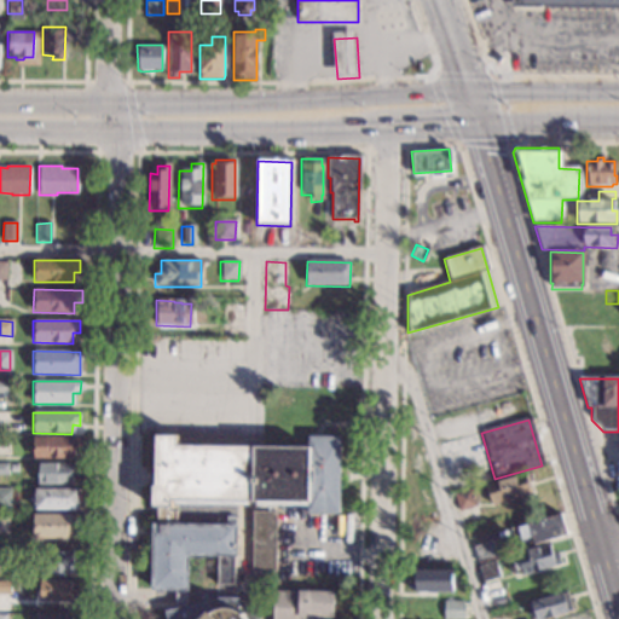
[(173,609),(173,591),(151,591),(150,526),(155,526),(155,508),(150,508),(150,487),(156,487),(155,437),(177,437),(177,449),(261,447),(306,447),(305,437),(337,437),(339,513),(317,514),(317,518),(305,518),(305,502),(275,503),(275,572),(250,572),(250,502),(175,503),(175,525),(224,526),(224,518),(232,518),(232,527),(235,527),(235,557),(231,557),(231,586),(217,586),(215,557),(185,559),(186,590),(184,590),(184,607),(173,609)]
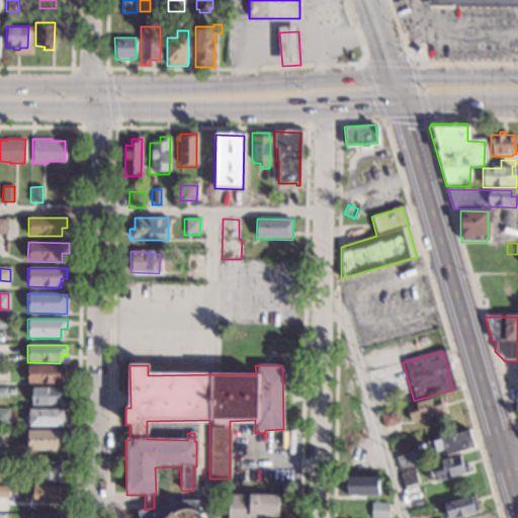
[(66,375),(60,375),(60,384),(27,383),(27,366),(66,367),(66,375)]
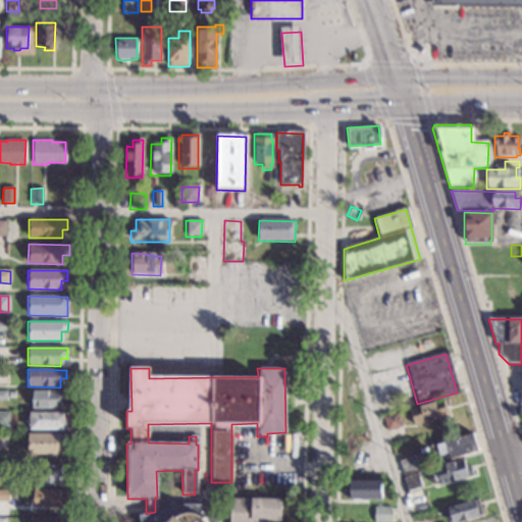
[(65,402),(59,402),(59,409),(31,410),(31,392),(65,392),(65,402)]
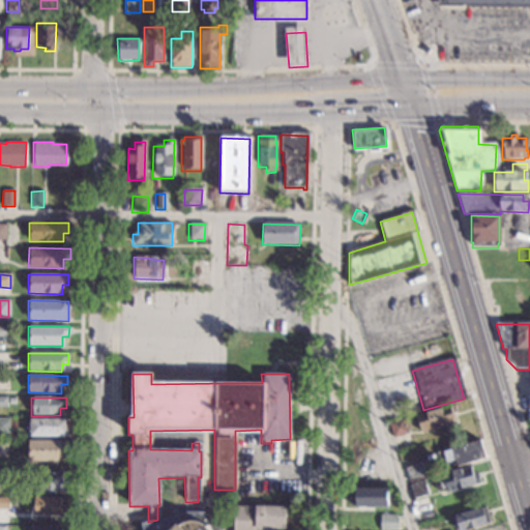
[(453,423),(419,434),(414,416),(448,407),(453,423)]
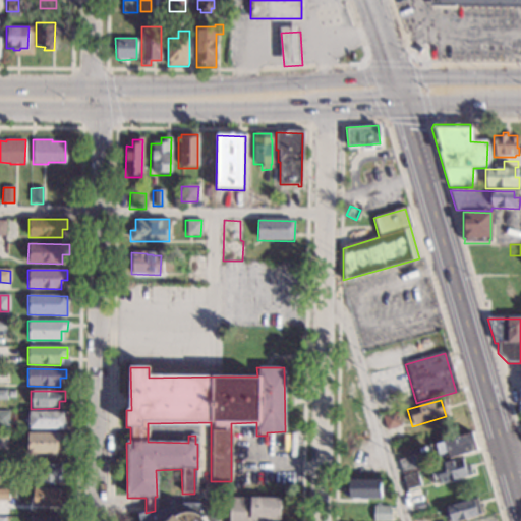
[(8,428),(0,428),(0,410),(7,411),(8,411),(8,428)]
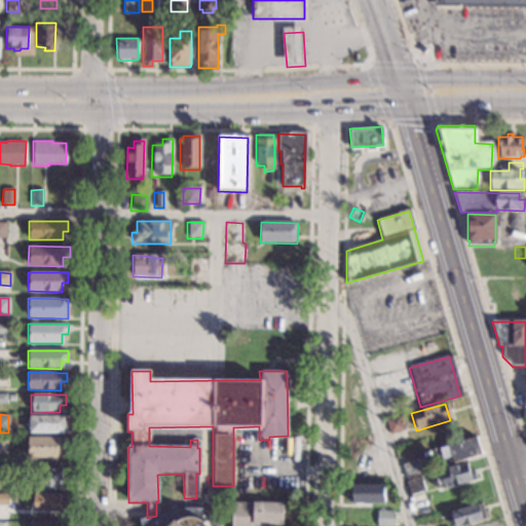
[(67,434),(29,434),(29,430),(28,430),(28,419),(30,419),(30,416),(67,416),(67,434)]
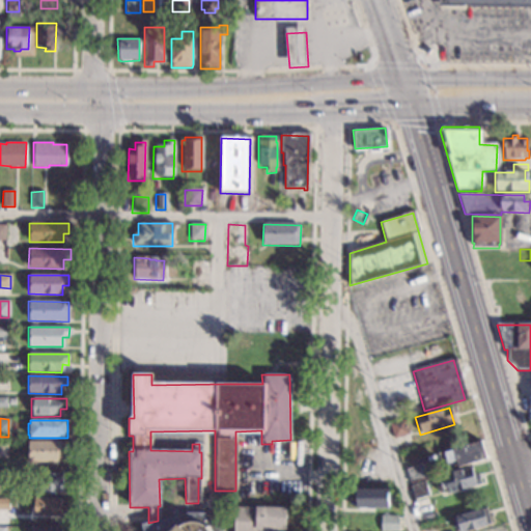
[(408,436),(393,440),(389,425),(403,420),(408,436)]
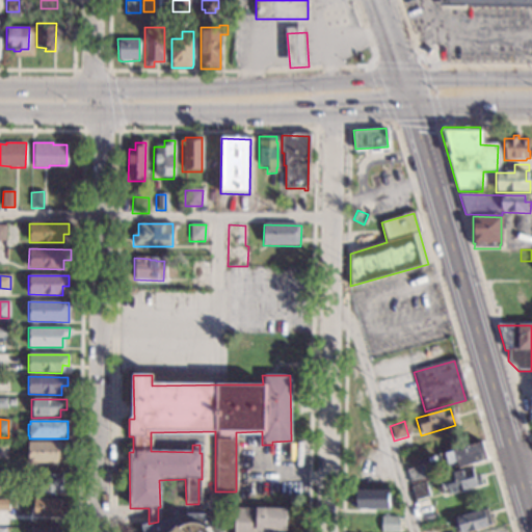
[(68,454),(61,454),(61,463),(28,463),(28,443),(68,444),(68,454)]
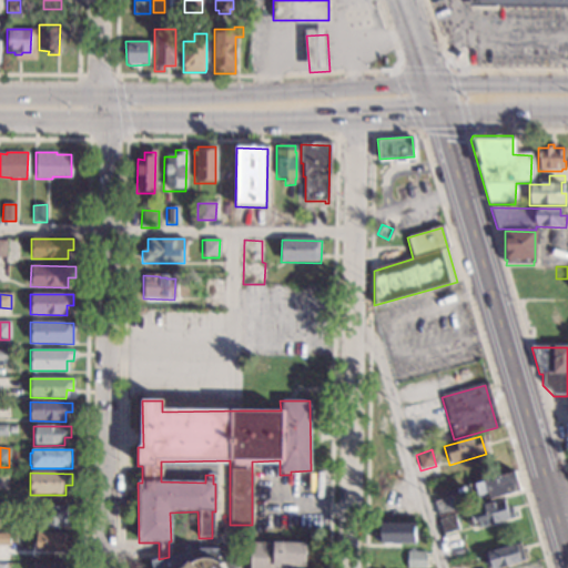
[(517,492),(489,500),(488,497),(472,503),(467,487),(510,473),(517,492)]
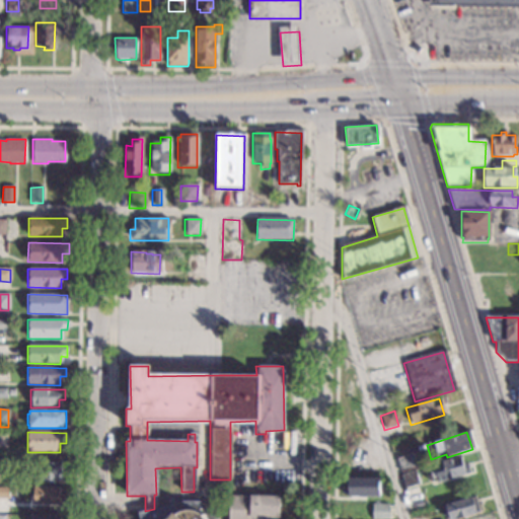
[(415,468),(400,472),(396,460),(411,455),(415,468)]
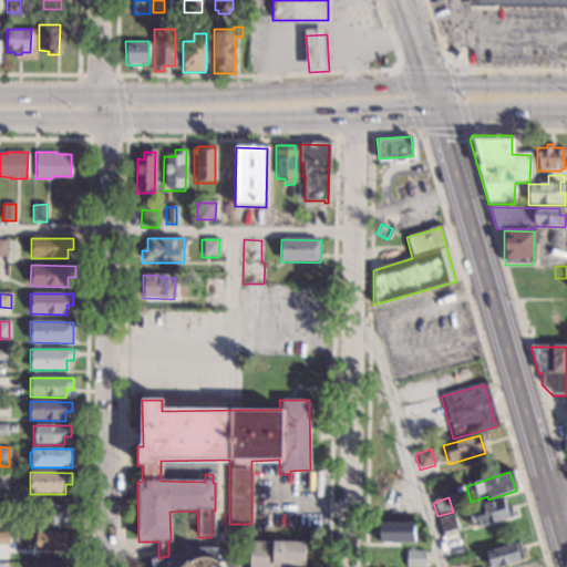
[(505,508),(509,506),(513,518),(475,528),(474,525),(466,527),(462,511),(503,500),(505,508)]
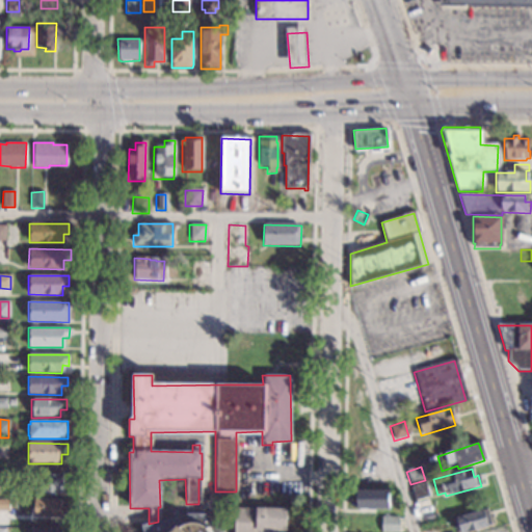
[(61,485),(59,485),(59,494),(41,494),(41,474),(61,474),(61,485)]
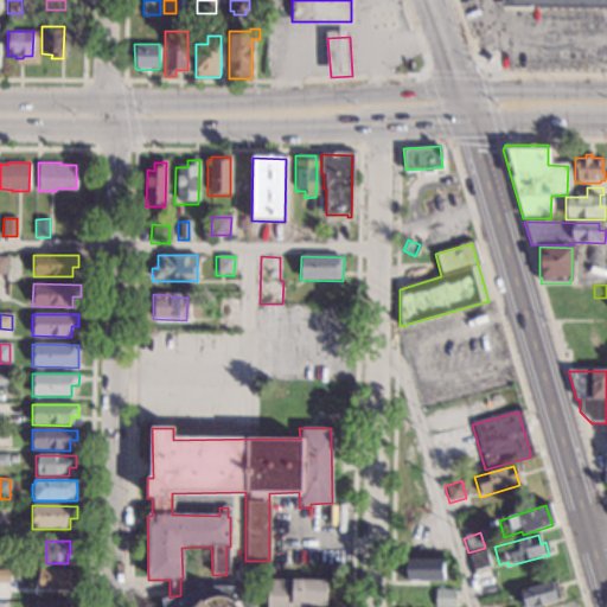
[(489,567),(473,572),(468,556),(484,551),(489,567)]
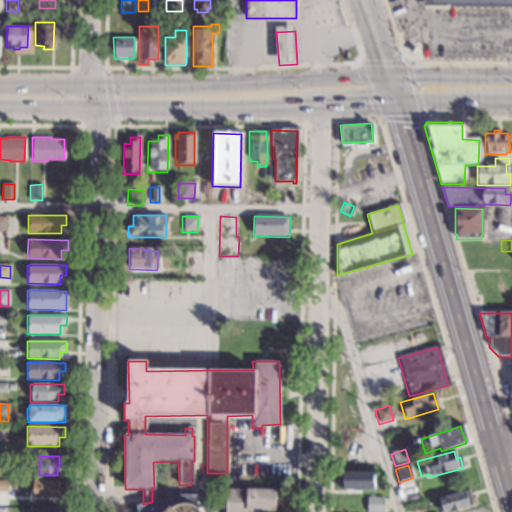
[(373,491),(342,491),(342,489),(339,489),(340,474),(343,474),(343,472),(373,472),(373,491)]
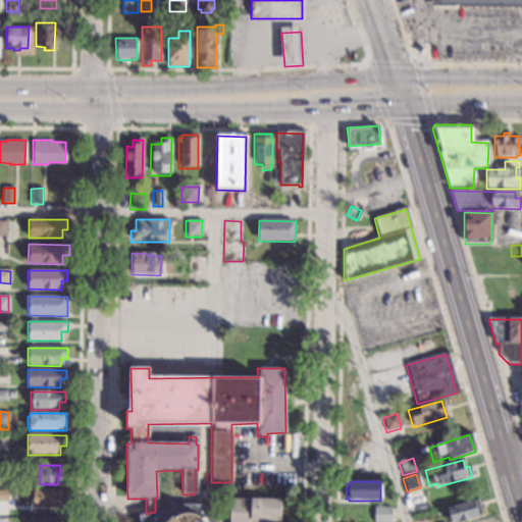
[(0,514),(8,515),(8,489),(0,489),(0,514)]
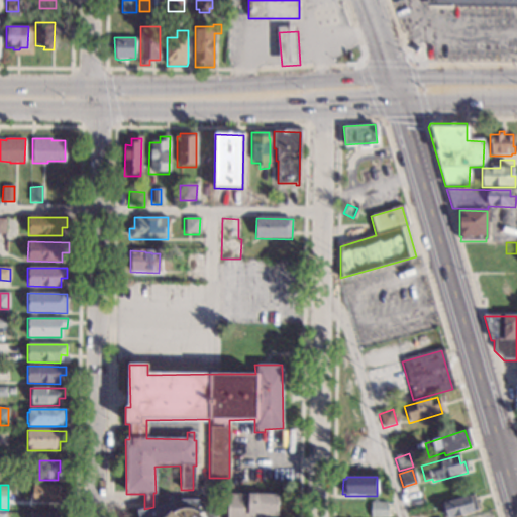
[(59,494),(63,494),(63,503),(32,503),(32,486),(59,486),(59,494)]
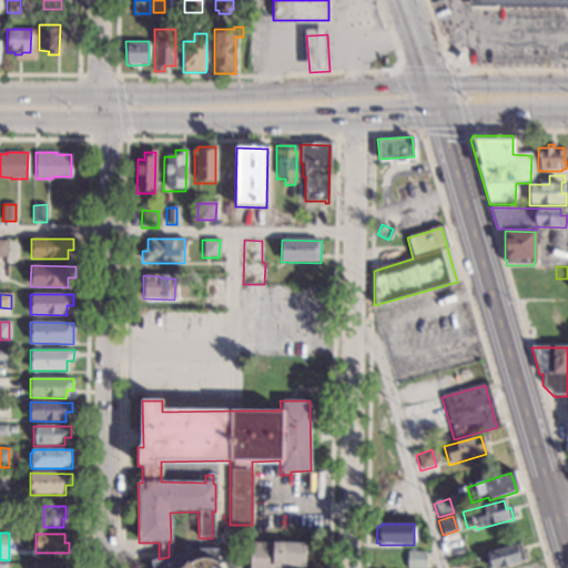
[(169,557),(196,549),(217,549),(235,567),(249,567),(249,544),(304,544),(305,567),(283,567),(151,567),(150,561),(159,559),(169,557)]
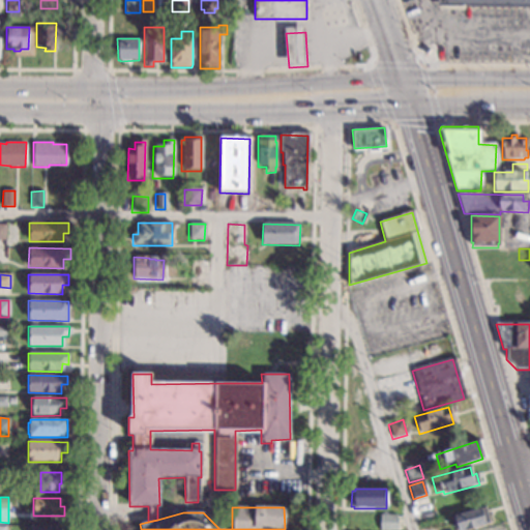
[(484,525),(467,529),(457,529),(452,516),(478,507),(484,525)]
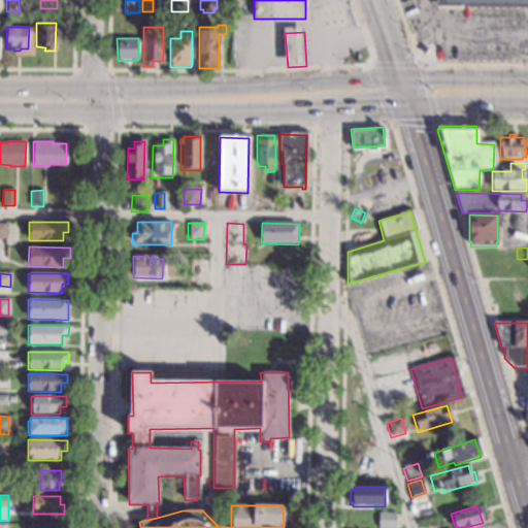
[(395,527),(378,527),(378,515),(395,515),(395,527)]
